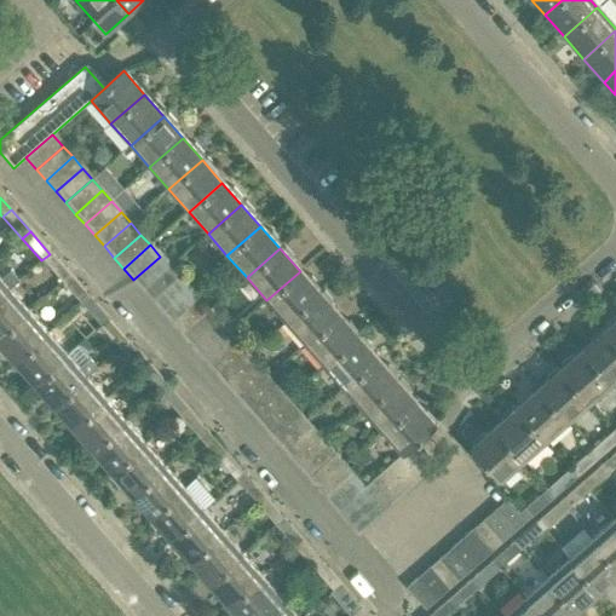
[(61,283),(69,276),(50,254),(41,260),(61,283)]
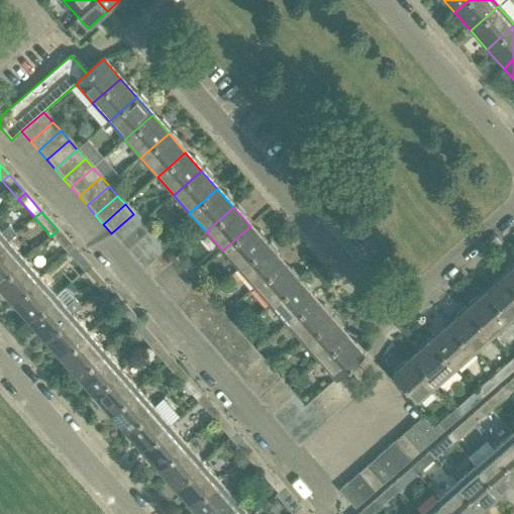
[(119,242),(141,223),(133,214),(111,233),(119,242)]
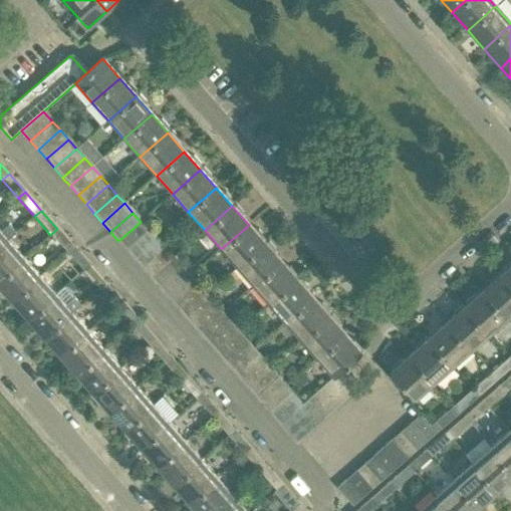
[(0,245),(6,240),(13,233),(6,225),(0,231),(0,245)]
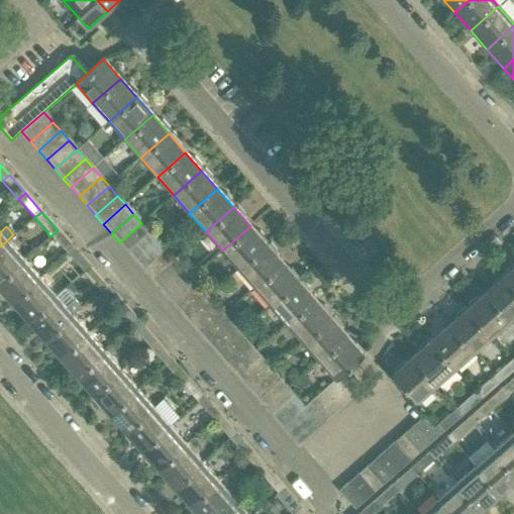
[(238,269),(266,244),(250,226),(222,250),(238,269)]
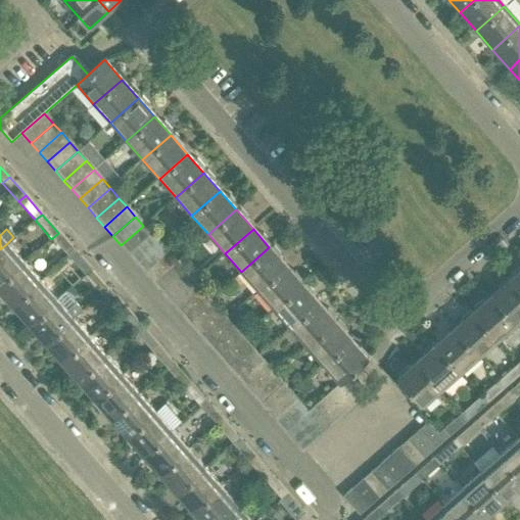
[(67,257),(75,251),(58,233),(51,239),(67,257)]
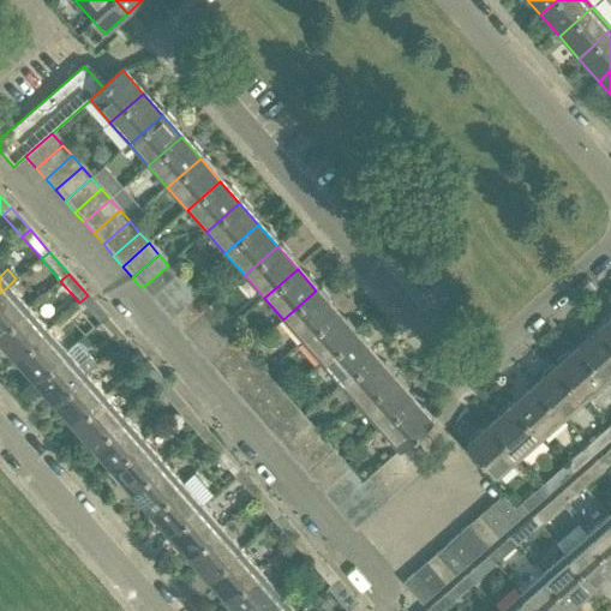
[(0,331),(27,310),(7,287),(0,293),(0,331)]
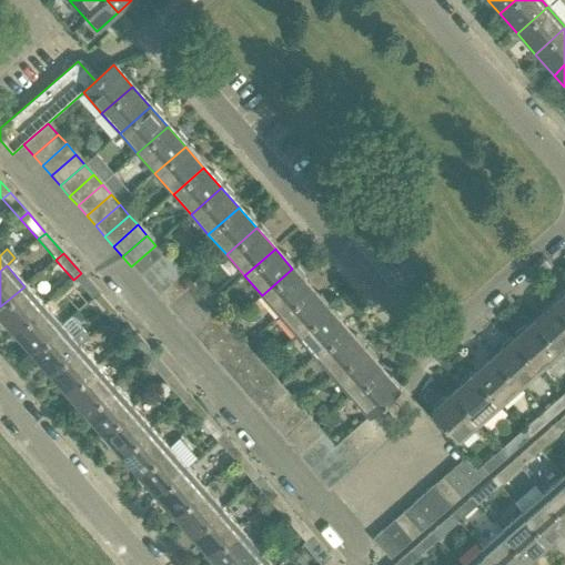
[(280,315),(310,289),(292,269),(262,295),(280,315)]
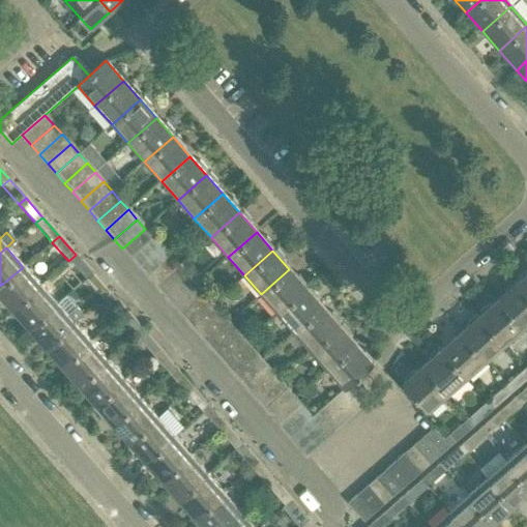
[(85,280),(92,273),(76,255),(68,261),(85,280)]
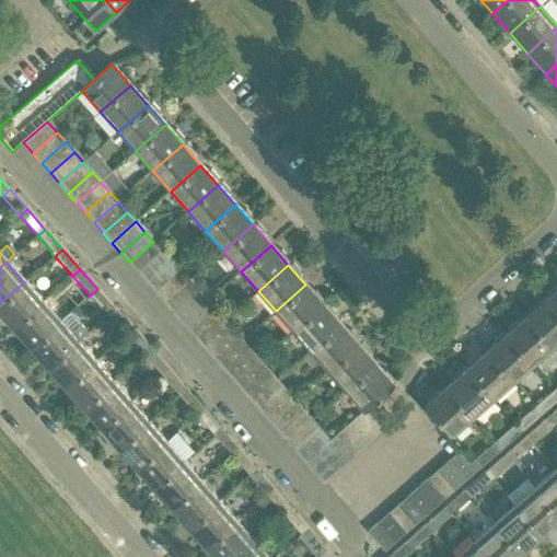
[(0,314),(12,328),(42,302),(24,282),(0,302),(0,314)]
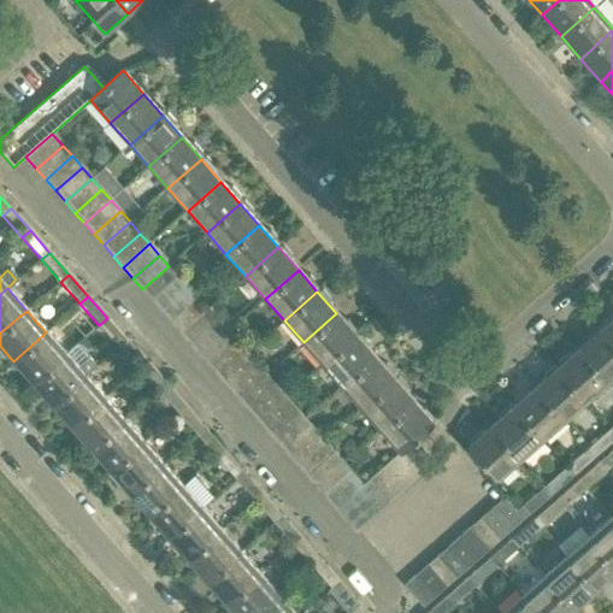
[(323,365),(357,336),(336,313),(304,342),(323,365)]
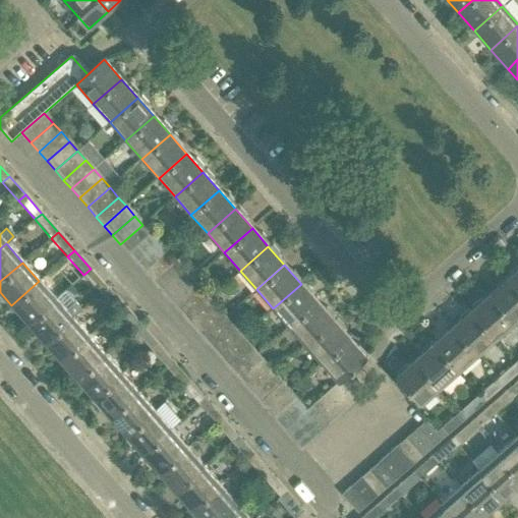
[(517,291),(517,268),(506,278),(517,291)]
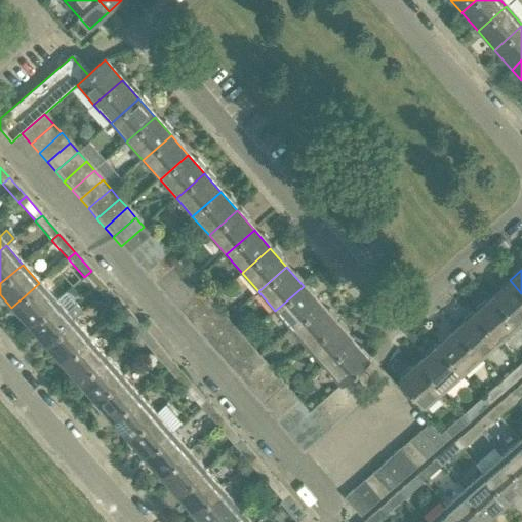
[(101,295),(108,290),(91,271),(84,277),(101,295)]
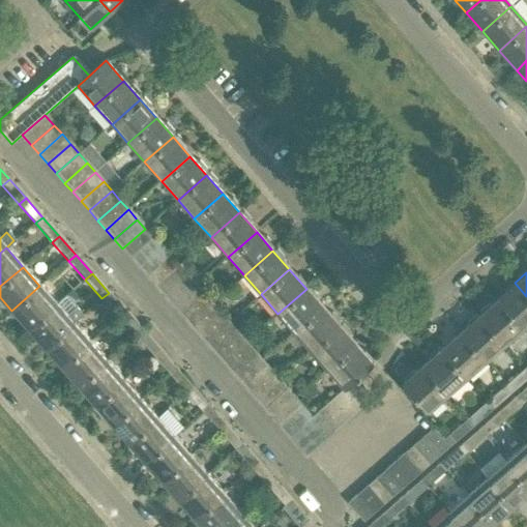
[(521,328),(526,323),(526,296),(515,283),(496,299),(521,328)]
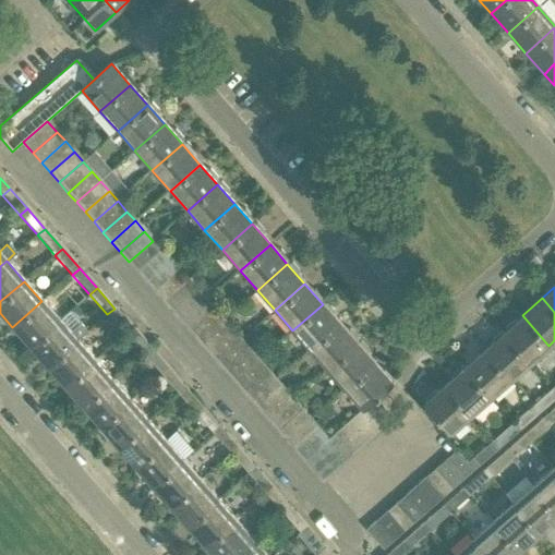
[(29,347),(59,321),(41,301),(12,327),(29,347)]
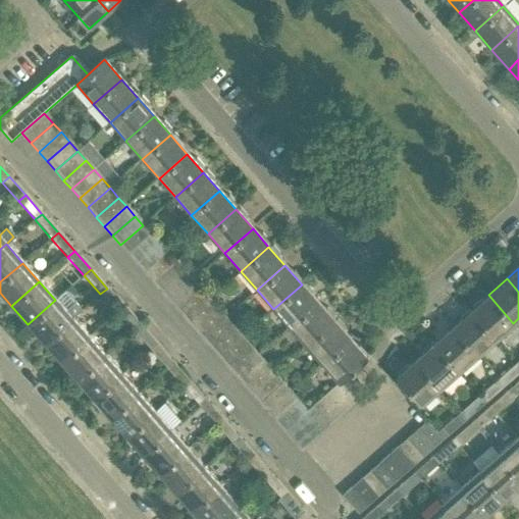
[(290,327),(318,303),(302,284),(273,309),(290,327)]
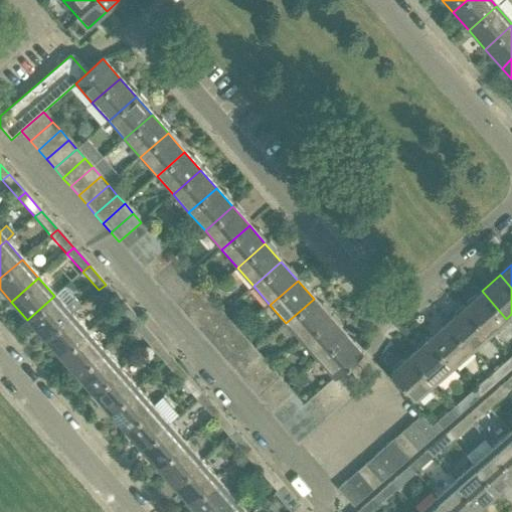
[(115,309),(122,303),(106,285),(99,290),(115,309)]
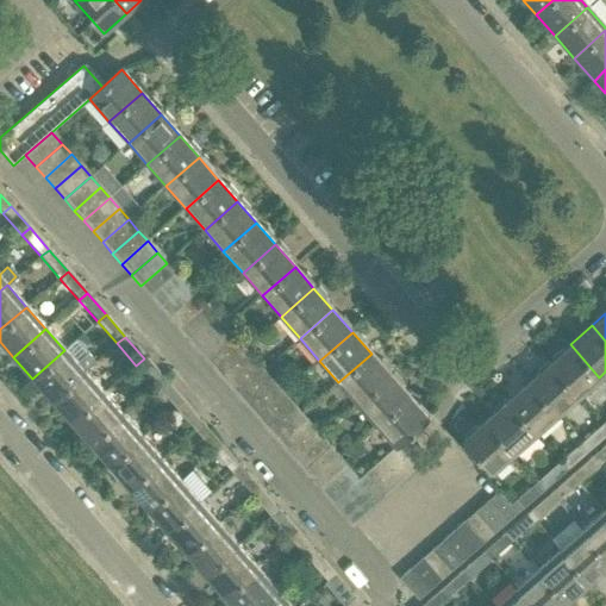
[(217,373),(243,350),(235,341),(208,363),(217,373)]
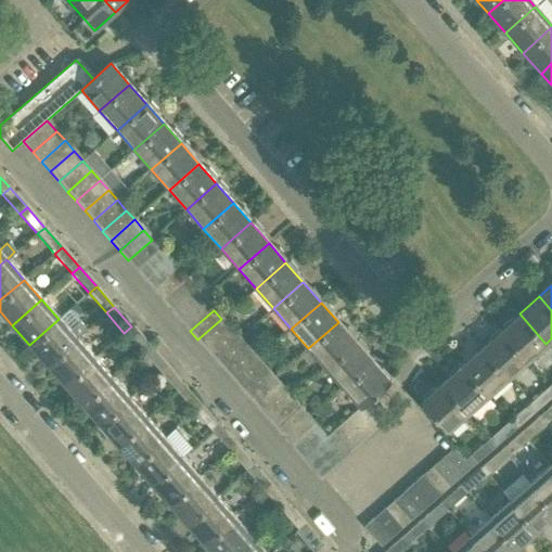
[(526,361),(546,344),(520,313),(500,331),(526,361)]
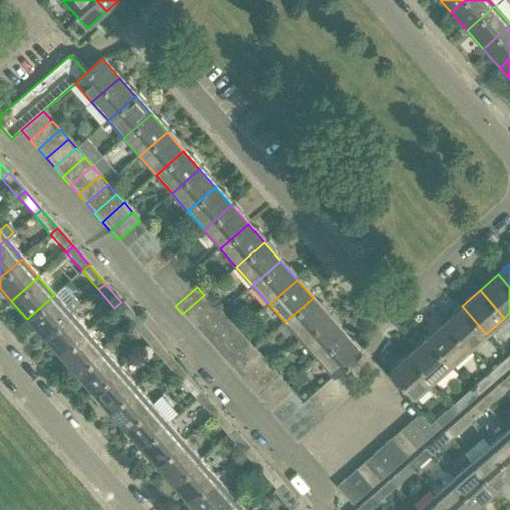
[(63,305),(54,295),(27,319),(43,338),(71,314),(78,307),(71,299),(63,305)]
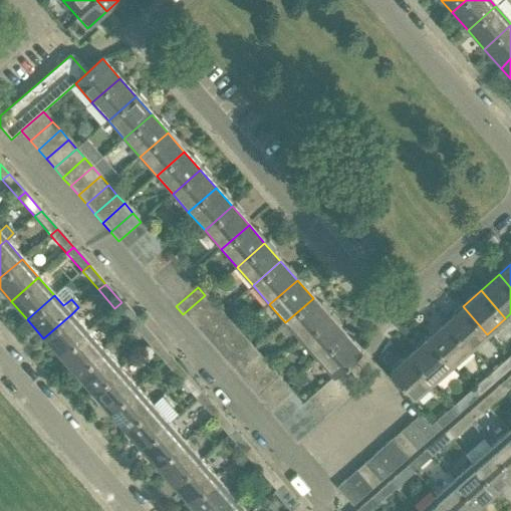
[(192,324),(214,305),(205,295),(183,314),(192,324)]
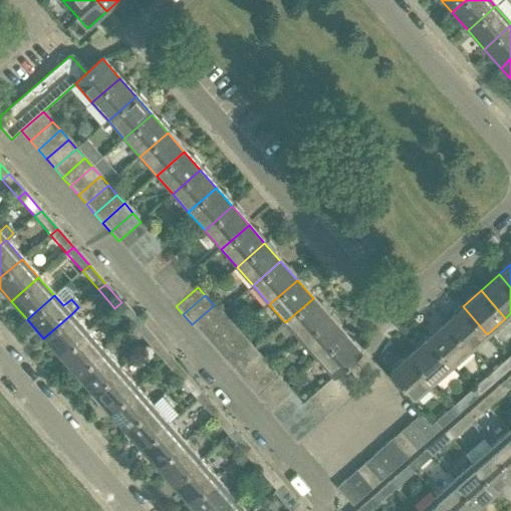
[(301,340),(328,316),(313,298),(285,322),(301,340)]
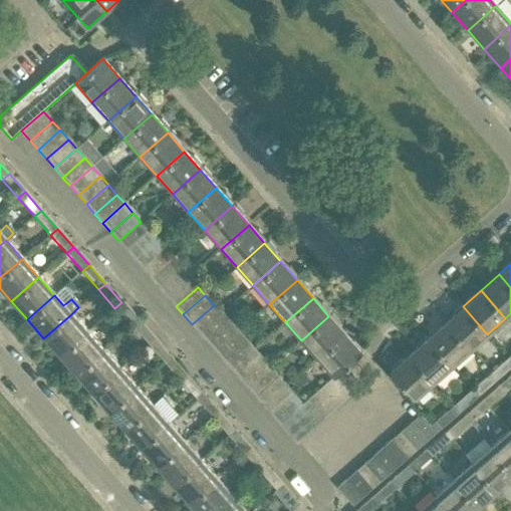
[(131,326),(138,320),(121,302),(114,308),(131,326)]
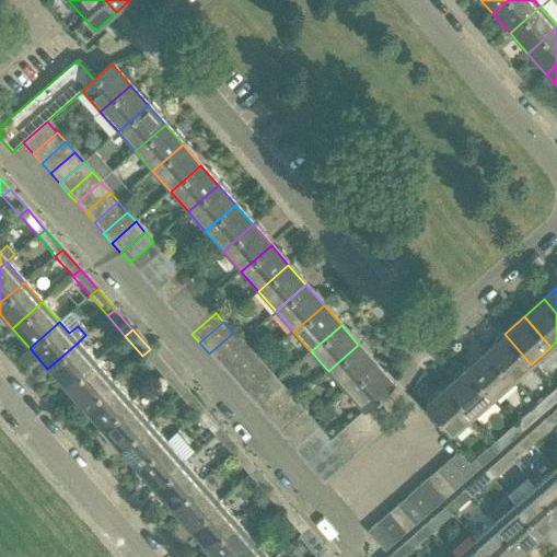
[(217,363),(241,341),(233,333),(209,354),(217,363)]
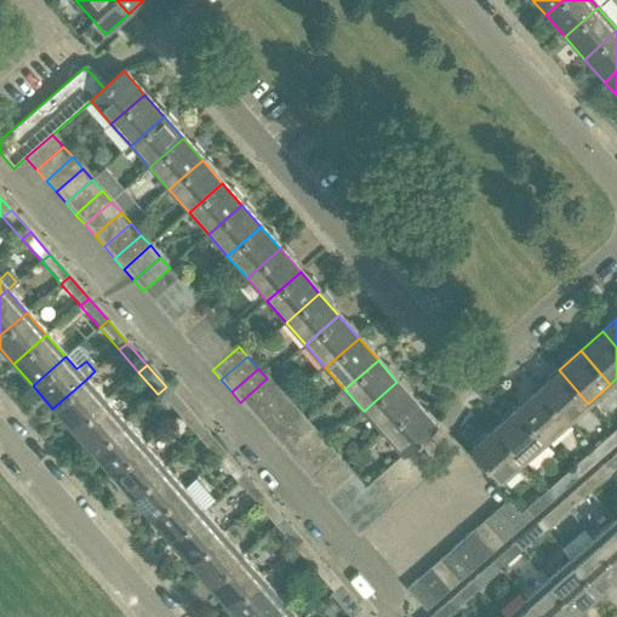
[(566,423),(588,404),(559,370),(537,389),(566,423)]
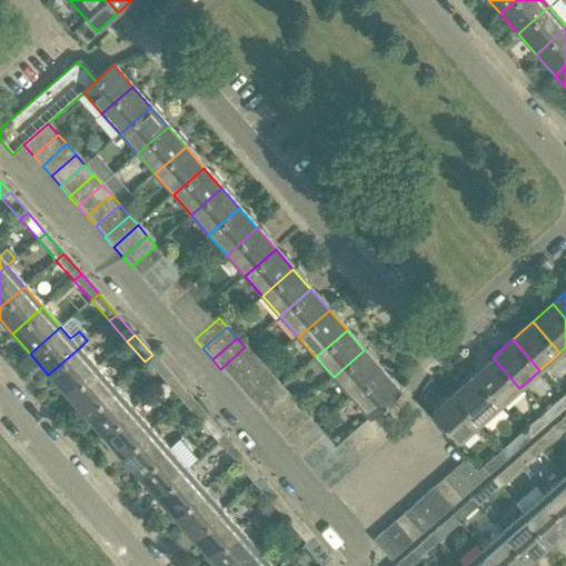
[(230,379),(254,357),(245,347),(220,369),(230,379)]
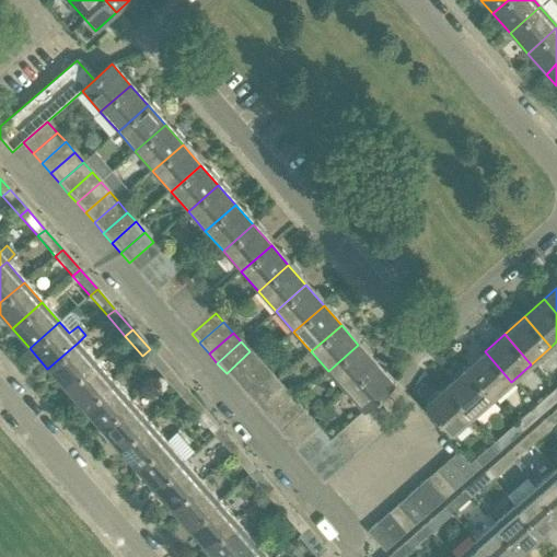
[(65,389),(95,362),(78,343),(47,369),(65,389)]
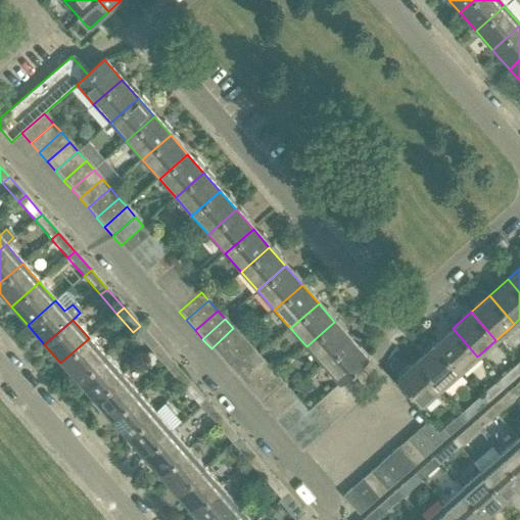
[(323,365),(350,340),(334,322),(306,346),(323,365)]
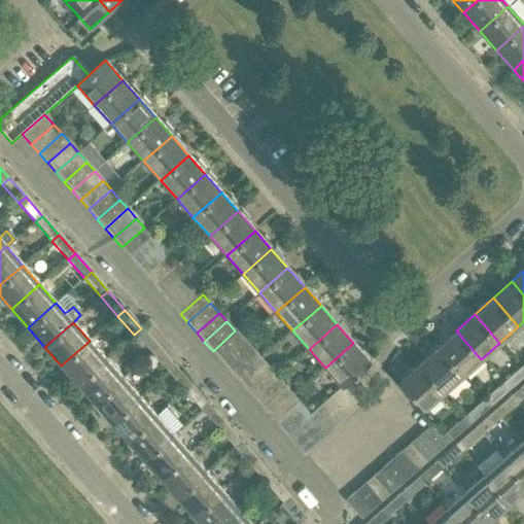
[(150,353),(158,347),(141,328),(134,335),(150,353)]
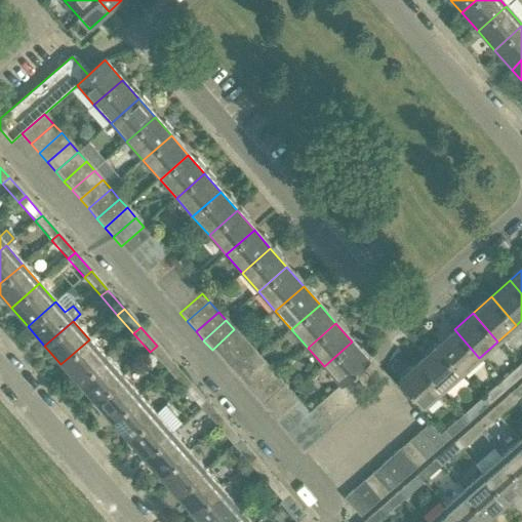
[(221,359),(242,339),(234,329),(212,350),(221,359)]
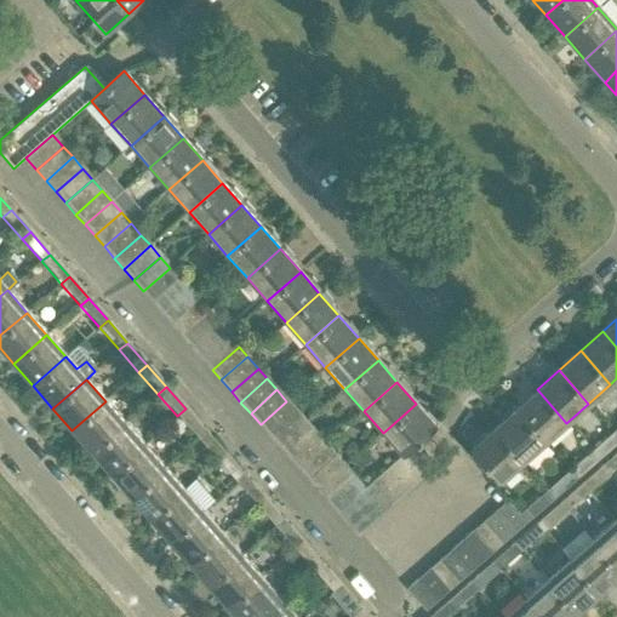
[(544,443),(566,423),(537,389),(515,409),(544,443)]
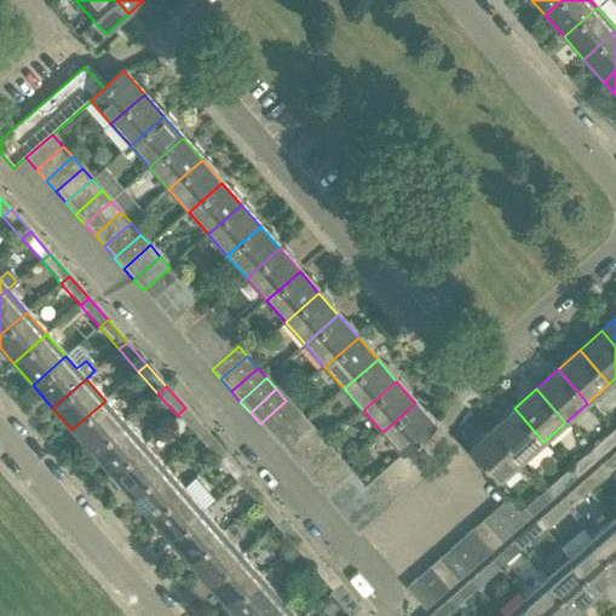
[(91,452),(124,422),(105,401),(72,430),(91,452)]
